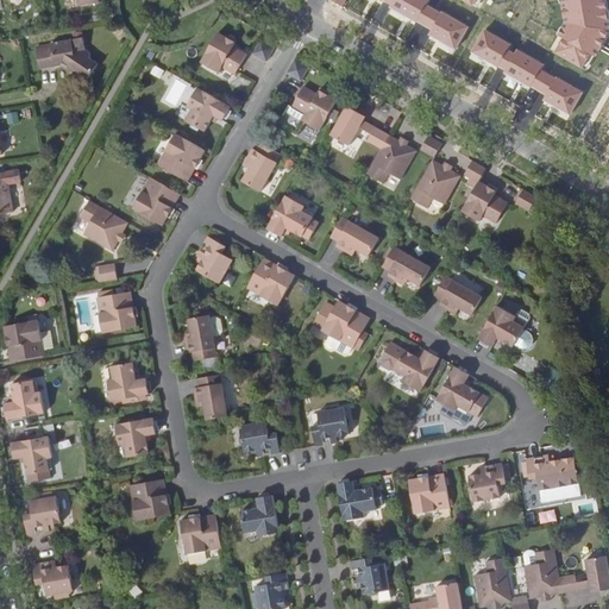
[(429,36),(456,51),(469,26),(443,12),(443,13),(428,5),(431,0),(376,0),(381,2),(382,0),(390,5),(389,7),(416,23),(416,22),(433,30),(429,36)]
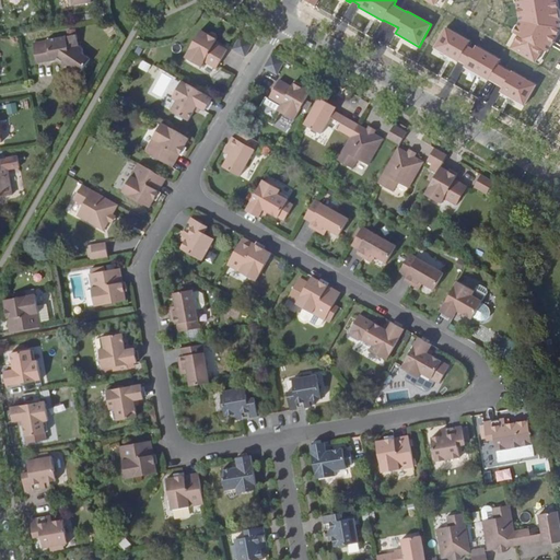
[(559,14),(557,0),(426,0),(434,4),(436,0),(515,0),(520,22),(513,32),(518,35),(511,47),(539,63),(547,50),(550,53),(559,35),(559,14)]
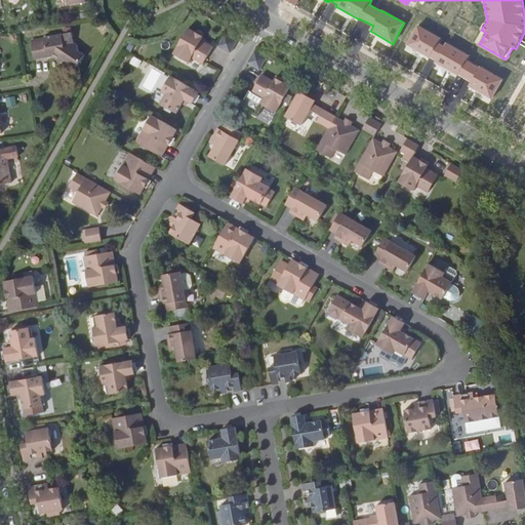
[(441,38),(417,25),(406,46),(429,58),(430,57),(436,62),(435,63),(457,75),(458,75),(472,82),(469,86),(491,99),(503,79),(480,66),(480,68),(468,61),(471,54),(447,41),(444,46),(439,42),(441,38)]
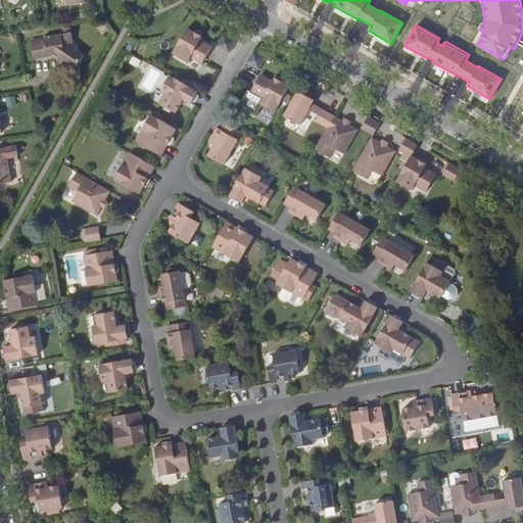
[(193,36),(195,32),(187,28),(173,54),(188,62),(190,58),(202,64),(212,46),(201,40),(193,36)]
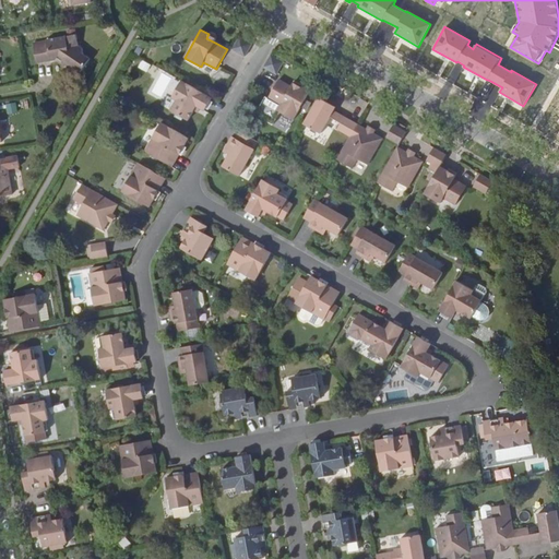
[(34,45),(37,62),(59,59),(59,64),(74,67),(81,70),(87,58),(80,55),(83,48),(76,44),(74,33),(44,38),(45,44),(34,45)]
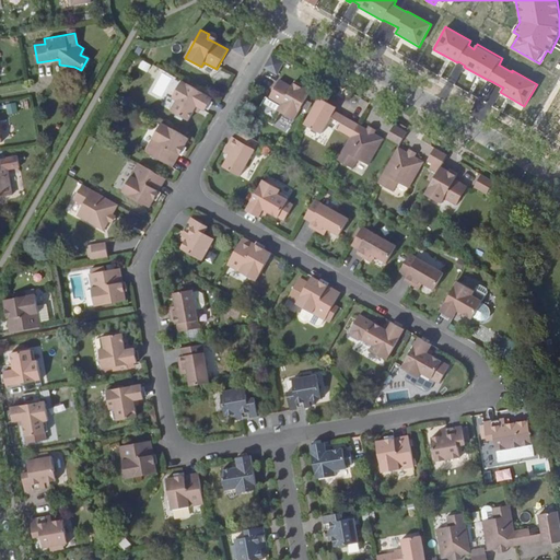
[(218,39),(209,34),(207,38),(216,43),(218,39)]
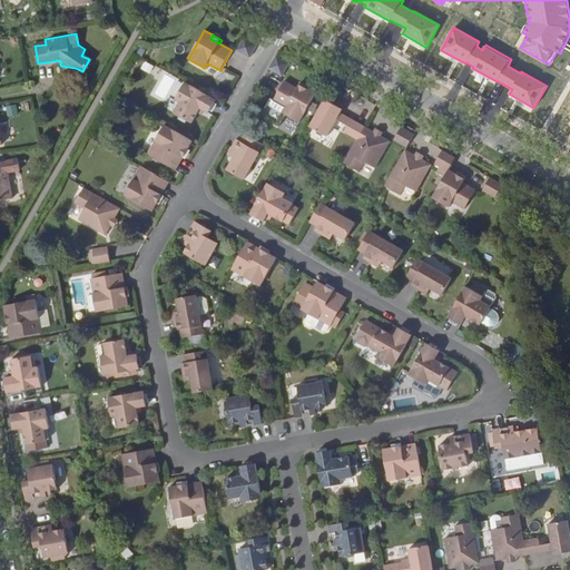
[(236,50),(249,58),(256,45),(244,38),(236,50)]
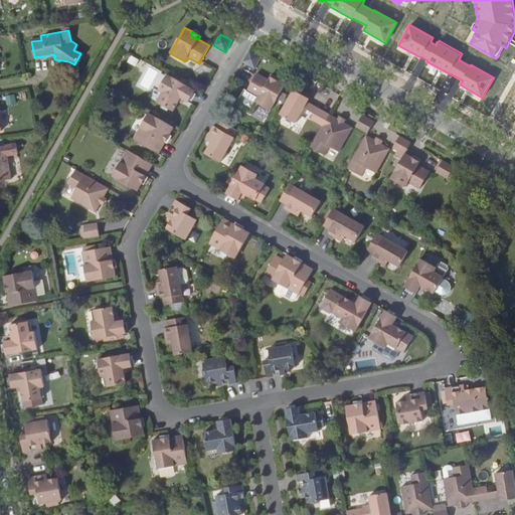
[(261,56),(249,50),(242,62),(254,68),(261,56)]
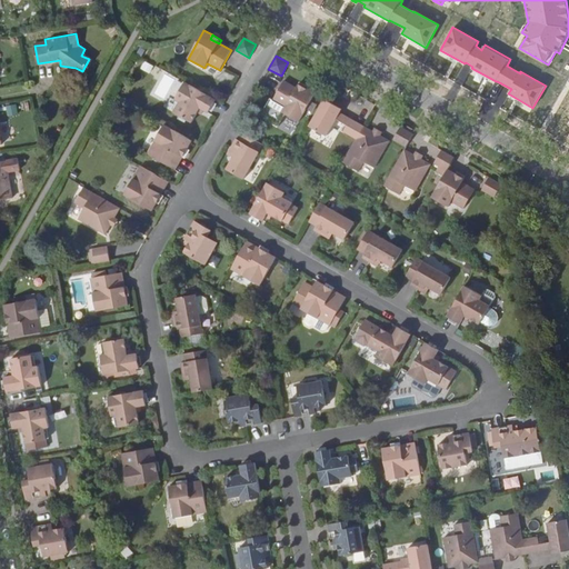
[(305,92),(296,87),(285,80),(272,100),(286,107),(282,112),(299,121),(315,93),(307,89),(305,92)]
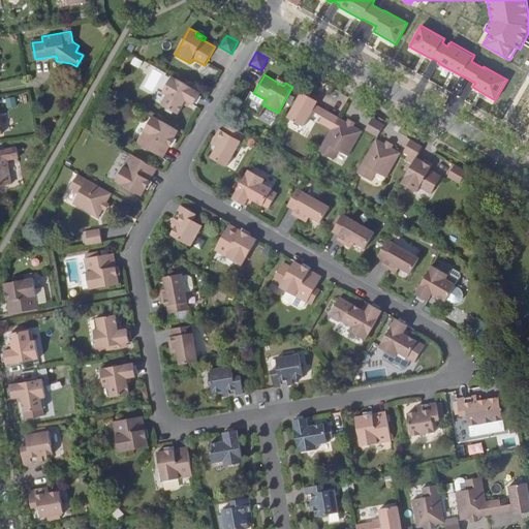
[(193,104),(199,92),(172,76),(162,93),(166,95),(161,104),(178,114),(183,104),(185,100),(189,102),(193,104)]
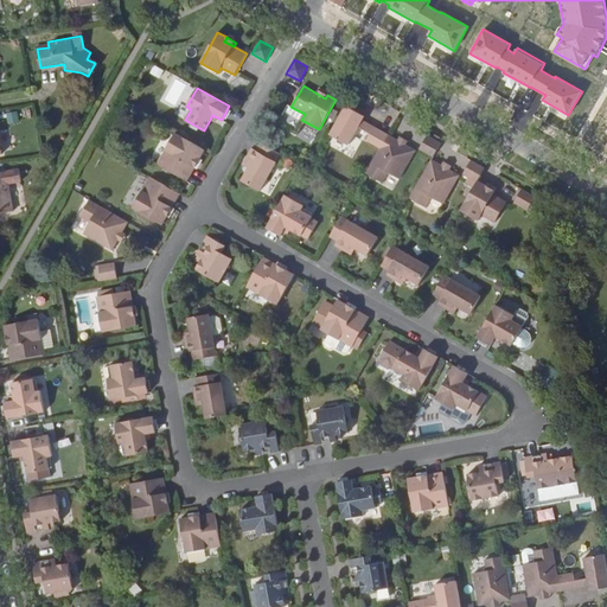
[(346,106),(330,134),(349,145),(358,127),(366,132),(370,125),(363,120),(355,116),(357,112),(346,106)]
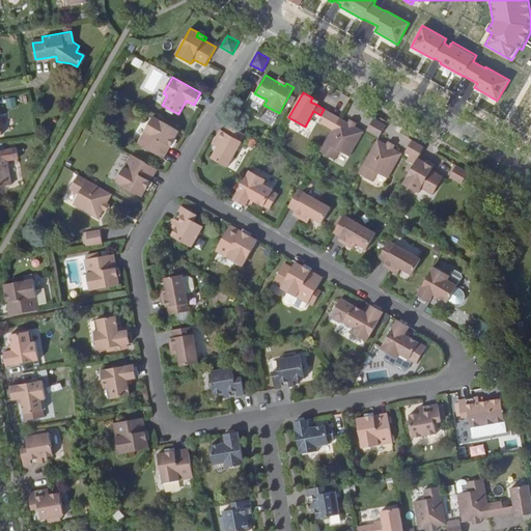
[(14,98),(5,100),(7,108),(16,106),(14,98)]
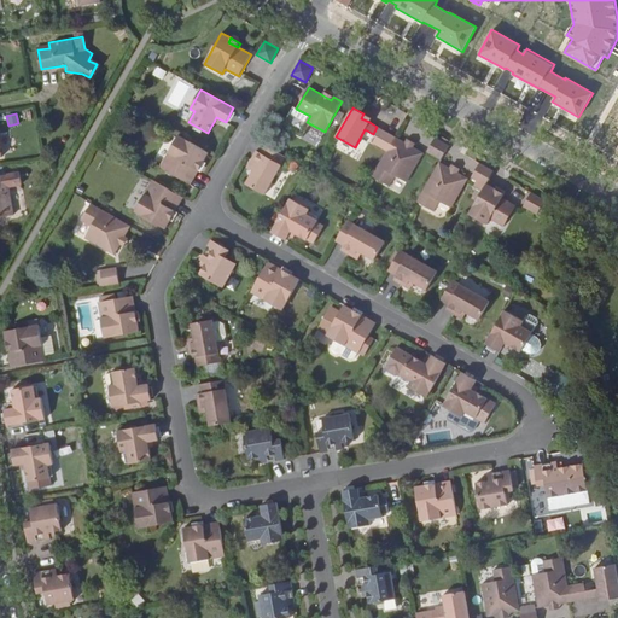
[(316,145),(321,132),(307,126),(301,139),(316,145)]
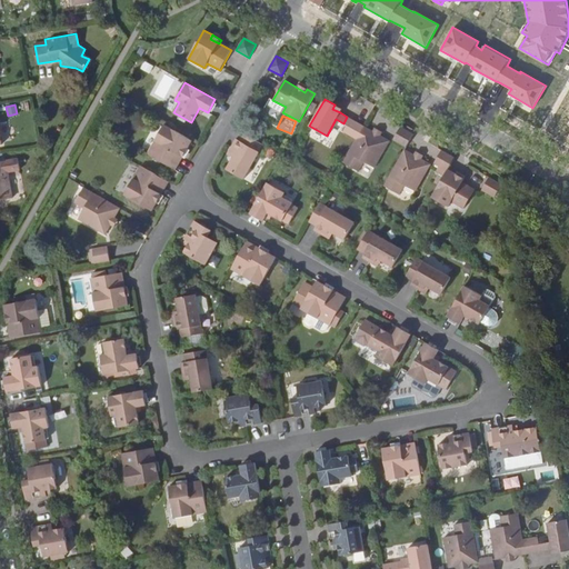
[(356,139),(363,126),(351,119),(347,126),(343,131),(356,139)]
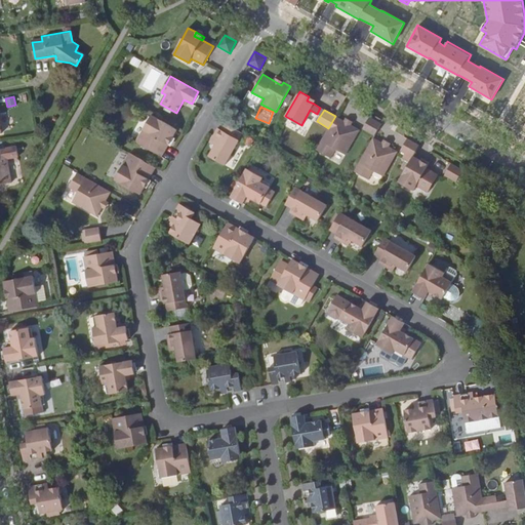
[(172,137),(177,129),(151,115),(136,142),(162,156),(168,145),(166,143),(169,135),(172,137)]
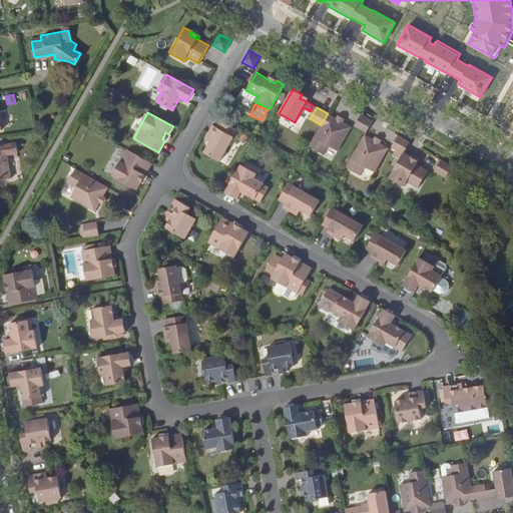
[(321,125),(309,146),(323,154),(328,145),(338,151),(351,127),(342,121),(341,120),(338,124),(335,123),(337,118),(336,118),(328,113),(321,125)]
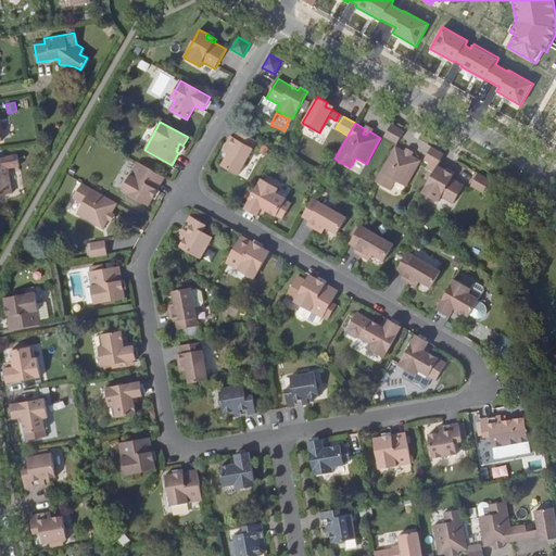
[(396,143),(404,130),(391,124),(384,136),(396,143)]
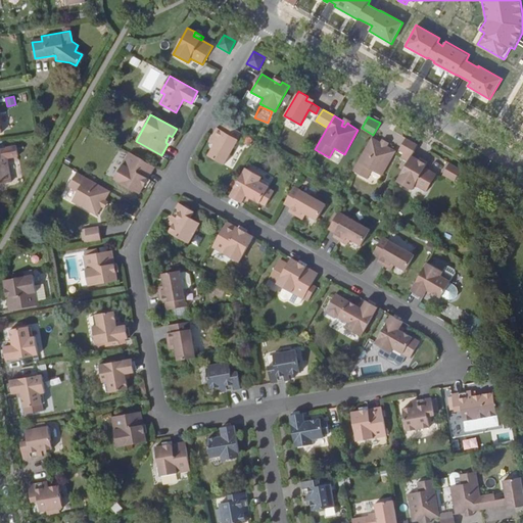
[(242,133),(224,123),(221,130),(217,127),(210,139),(216,142),(214,145),(208,155),(224,164),(242,133)]
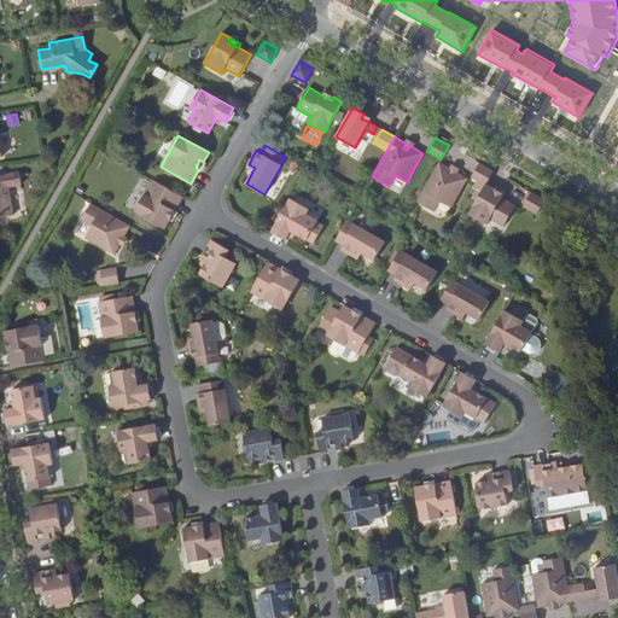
[(439,162),(417,202),(433,210),(439,200),(452,207),(468,179),(458,173),(454,170),(452,175),(449,174),(452,169),(449,168),(439,162)]
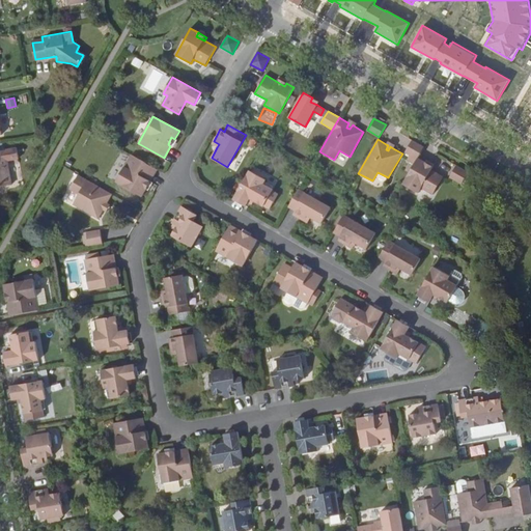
[(418,158),(424,146),(412,140),(406,151),(417,159),(418,158)]
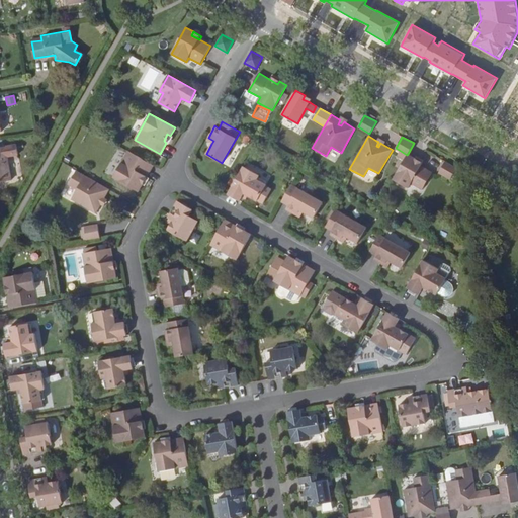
[(19,156),(17,146),(0,149),(0,183),(12,181),(8,158),(19,156)]
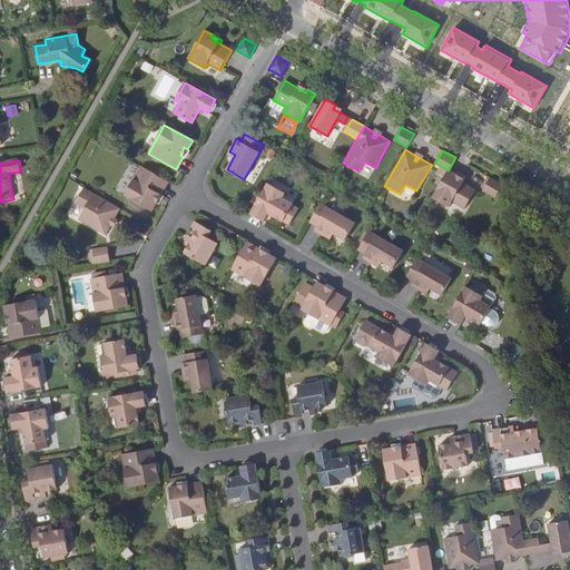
[(161,195),(168,182),(140,166),(125,195),(153,210),(157,202),(154,199),(158,193),(161,195)]
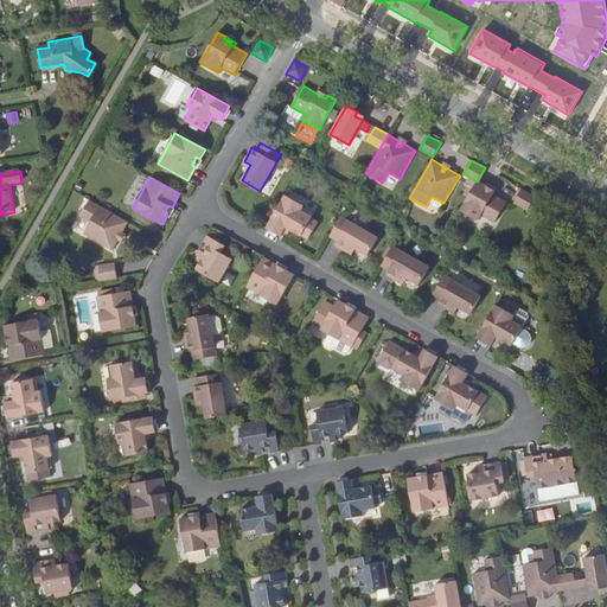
[(477,181),(460,210),(478,219),(481,215),(494,222),(506,202),(493,195),(485,189),(487,185),(478,180),(477,181)]
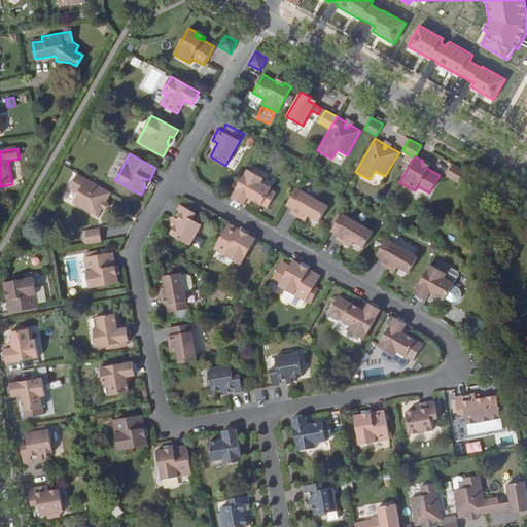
[(458,182),(464,170),(453,164),(446,176),(458,182)]
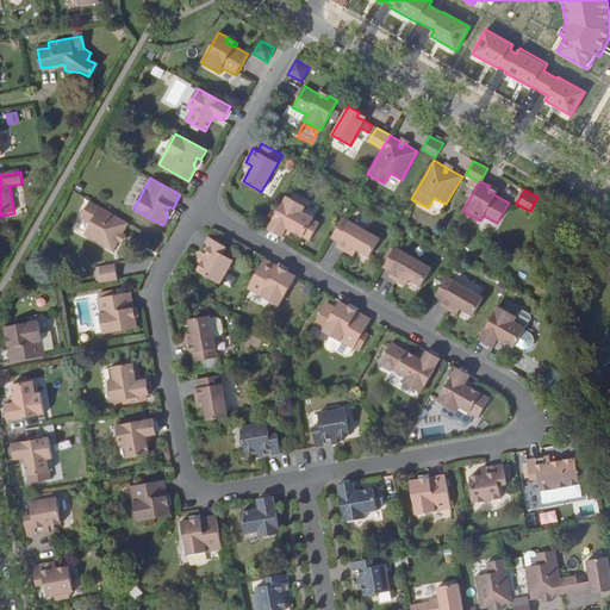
[(286,195),(268,229),(281,237),(285,231),(287,228),(292,230),(309,241),(319,222),(303,211),(305,206),(286,195)]
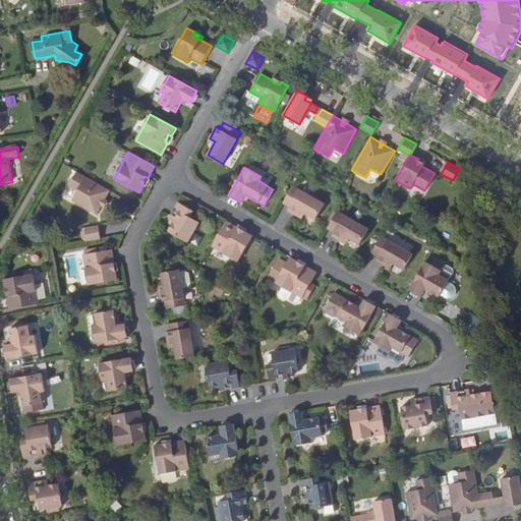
[(105,198),(110,190),(76,172),(68,185),(77,190),(71,200),(96,214),(102,205),(103,204),(99,201),(101,197),(105,200),(105,198)]
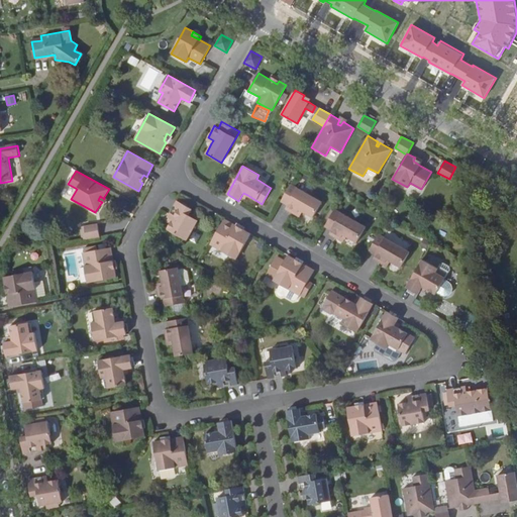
[(291,183),(281,201),(287,205),(285,209),(296,215),(299,209),(302,211),(313,217),(322,202),(291,183)]
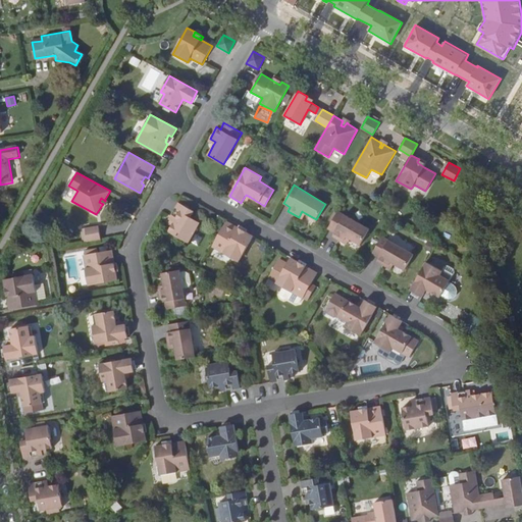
[(67,187),(61,196),(68,201),(74,191),(67,187)]
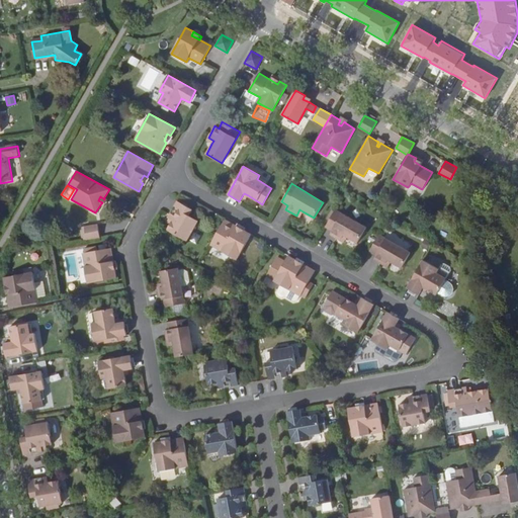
[(172,220),(170,223),(167,230),(187,241),(198,221),(189,216),(192,209),(177,200),(168,218),(172,220)]
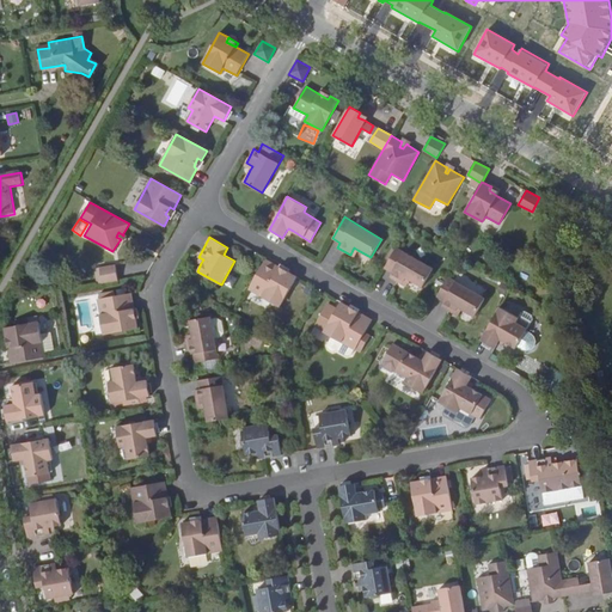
[(396,248),(385,268),(392,273),(390,276),(403,283),(407,277),(411,280),(422,287),(433,268),(396,248)]
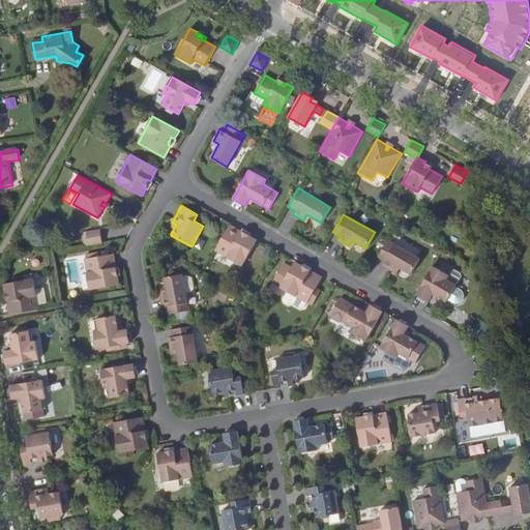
[(242,266),(257,240),(248,235),(247,238),(240,235),(242,231),(230,224),(215,251),(242,266)]
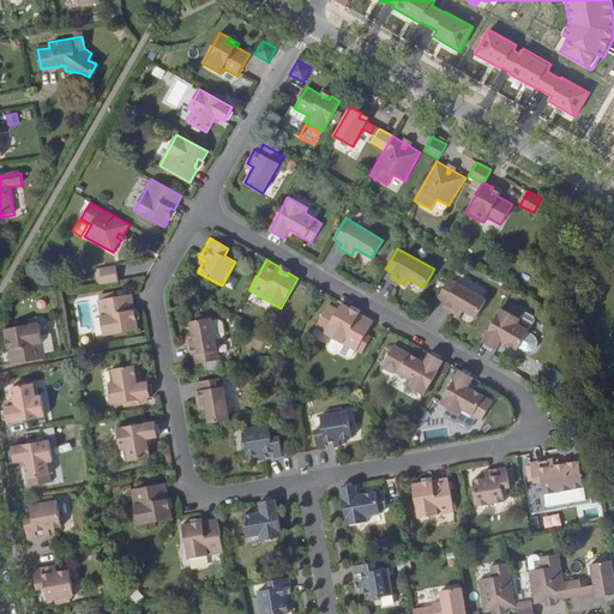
[(103,284),(119,281),(115,266),(100,269),(103,284)]
